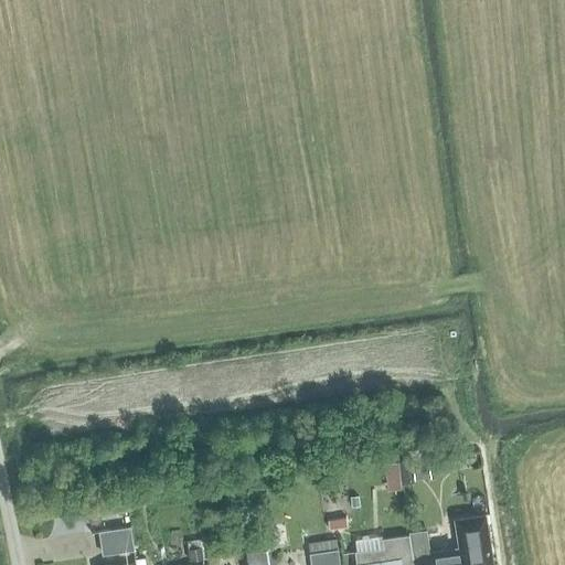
[(427,460),(412,462),(414,476),(429,473),(427,460)]
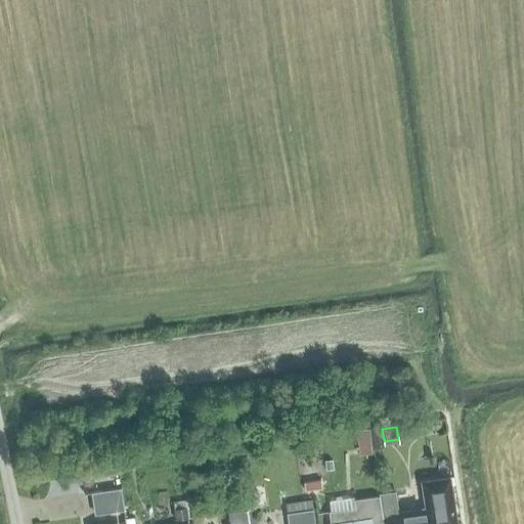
[(368,439),(368,430),(355,431),(356,440),(368,439)]
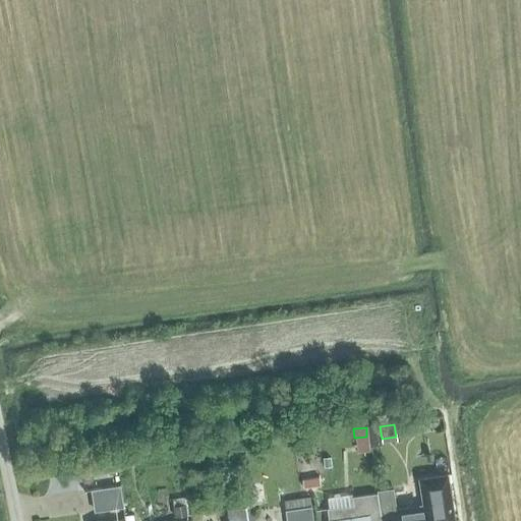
[(83,483),(89,483),(92,480),(92,475),(89,471),(83,471),(80,474),(79,479),(83,483)]
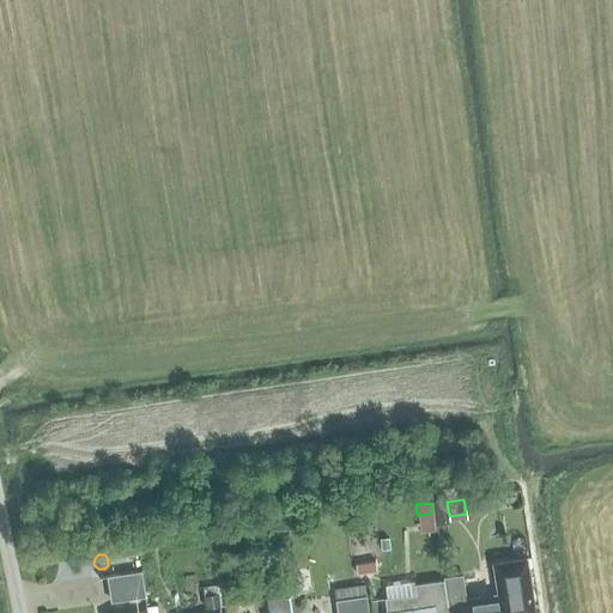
[(311,556),(290,557),(291,571),(313,569),(311,556)]
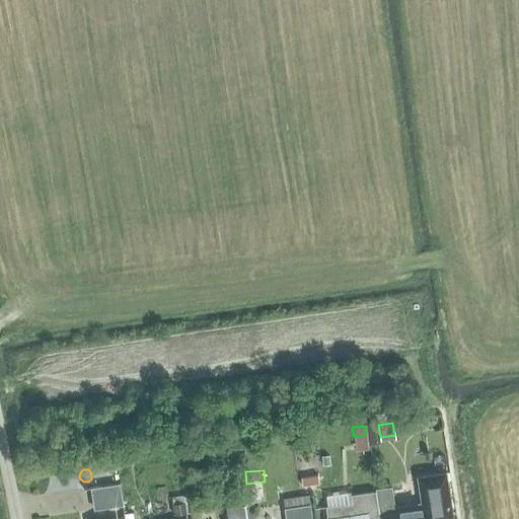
[(391,487),(375,490),(379,517),(389,516),(389,518),(451,518),(445,473),(434,475),(437,495),(420,497),(421,505),(394,509),(391,487)]
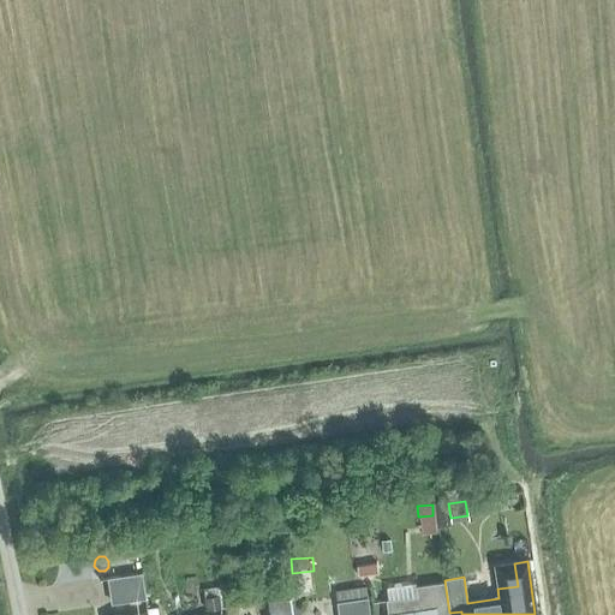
[(145,599),(142,573),(99,580),(99,581),(100,581),(100,580),(108,579),(112,605),(145,599)]
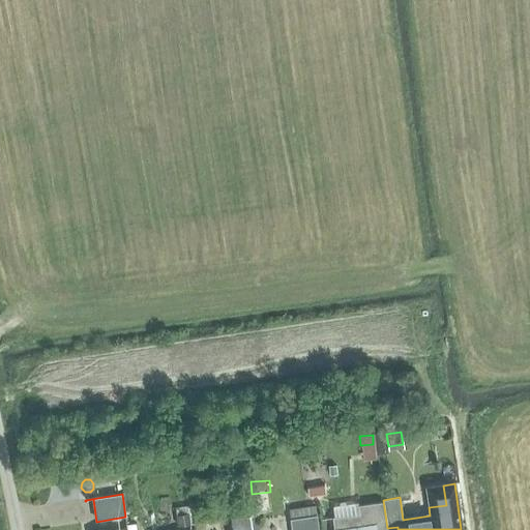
[(383,502),(358,506),(359,514),(334,518),(335,528),(333,529),(375,529),(376,529),(386,528),(383,502)]
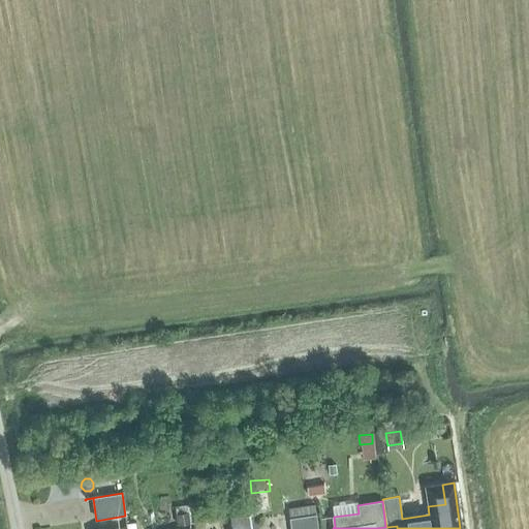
[(189,524),(188,512),(176,515),(178,525),(189,524)]
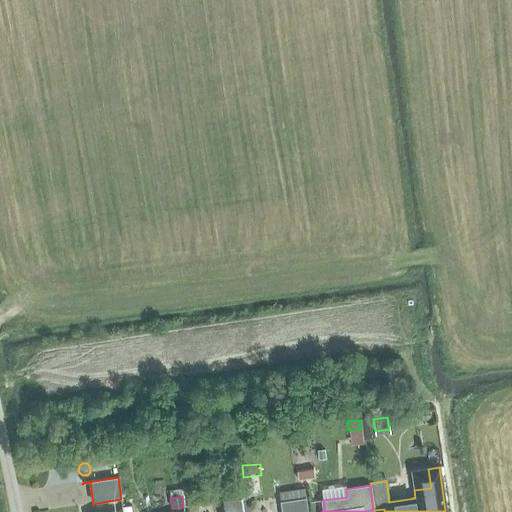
[(232,511),(235,511),(234,511),(249,511),(247,497),(222,501),(223,511),(232,511)]
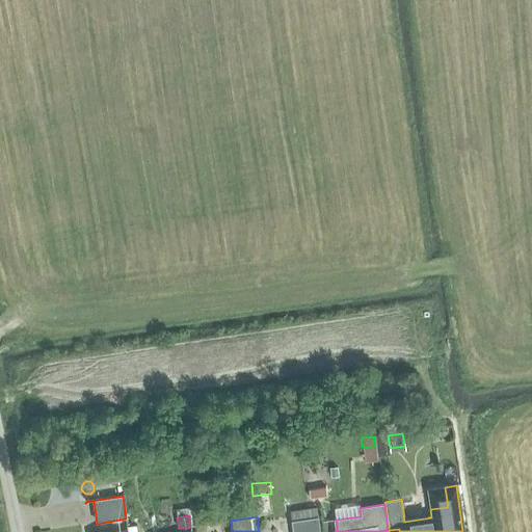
[(319,531),(318,517),(291,522),(292,531),(319,531)]
